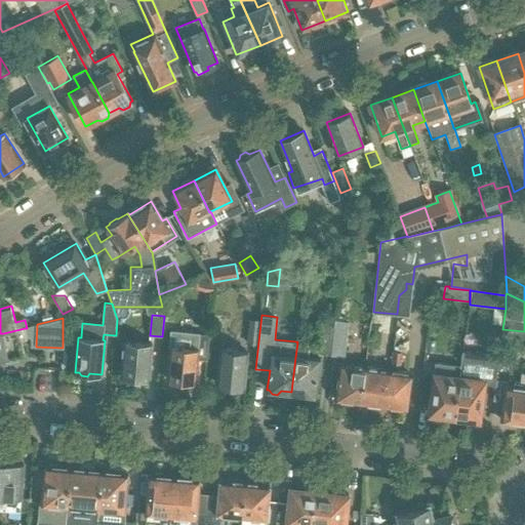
[(258,320),(249,319),(247,336),(257,337),(258,320)]
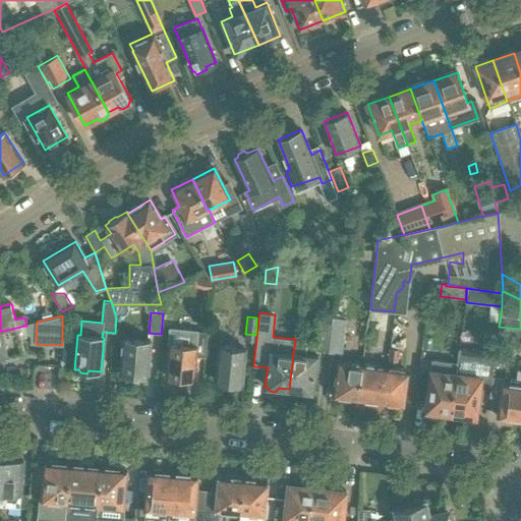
[(332,322),(329,352),(342,354),(346,320),(333,317),(332,322)]
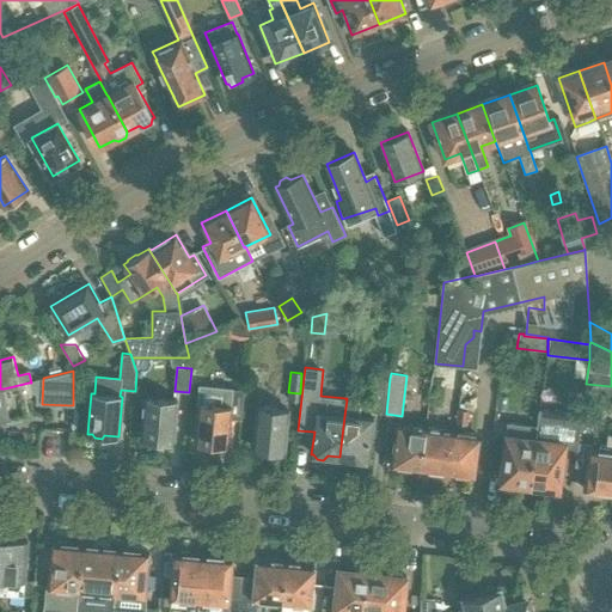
[(386,414),(390,378),(374,377),(371,411),(386,414)]
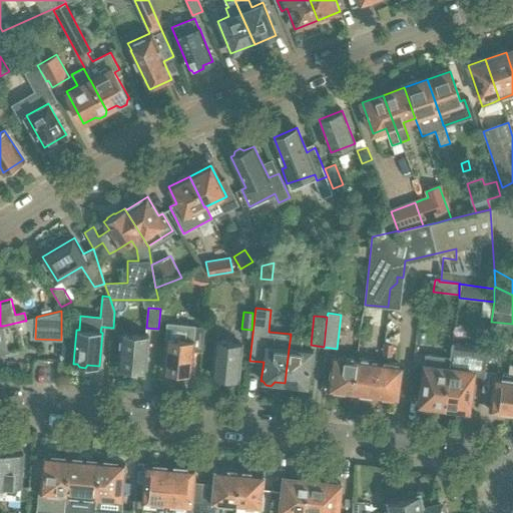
[(3,326),(0,326),(0,352),(4,351),(5,355),(17,352),(16,349),(24,348),(21,333),(26,332),(24,321),(3,326)]
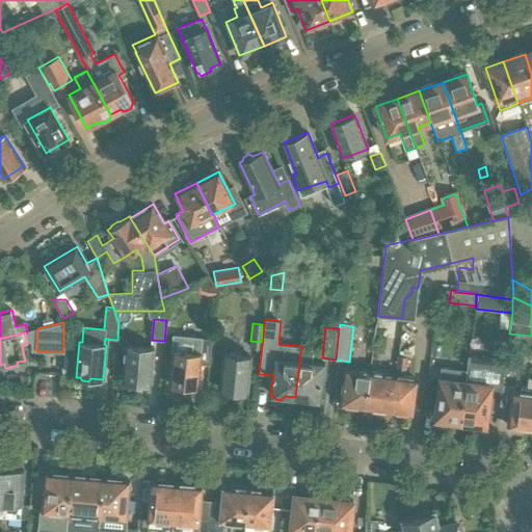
[(210,366),(212,340),(203,339),(203,337),(173,335),(171,350),(175,351),(170,386),(175,386),(177,390),(183,391),(186,387),(197,388),(200,365),(210,366)]
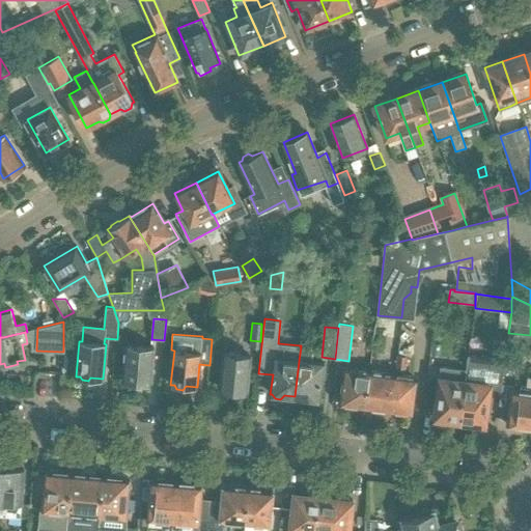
[(150,383),(154,348),(127,345),(123,381),(127,381),(129,385),(135,385),(138,382),(150,383)]
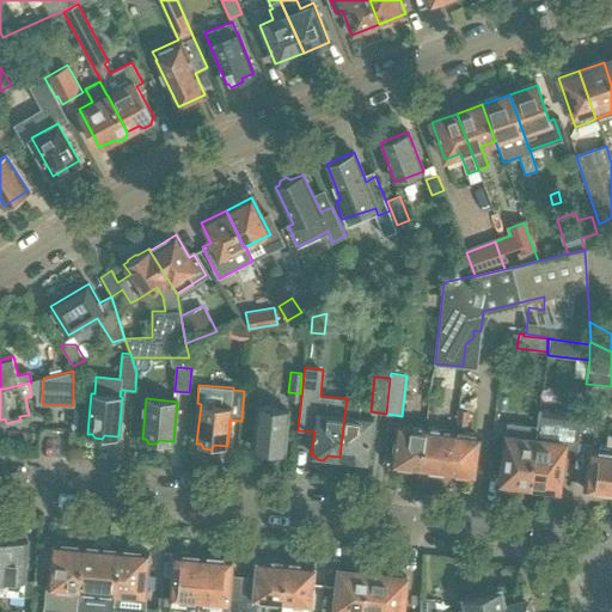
[(344,416),(340,457),(352,459),(354,464),(361,464),(365,460),(368,460),(373,420),(360,417),(361,402),(347,399),(344,416)]
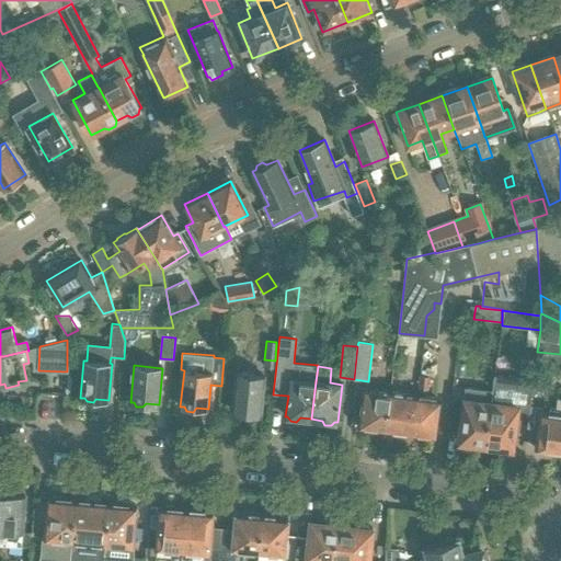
[(233,411),(238,412),(239,414),(245,415),(247,412),(261,414),(264,377),(238,375),(233,411)]
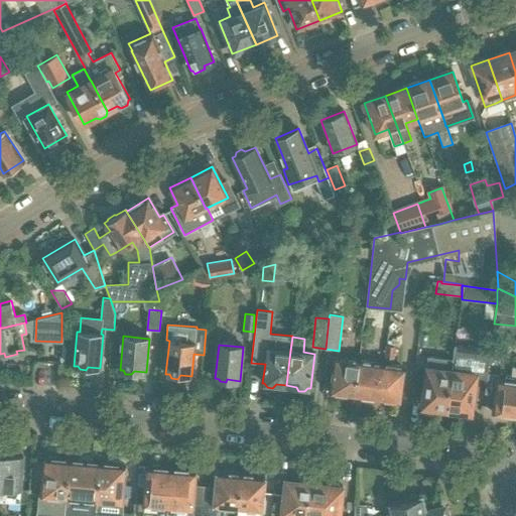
[(393,365),(395,347),(386,346),(384,364),(380,398),(397,401),(402,366),(393,365)]
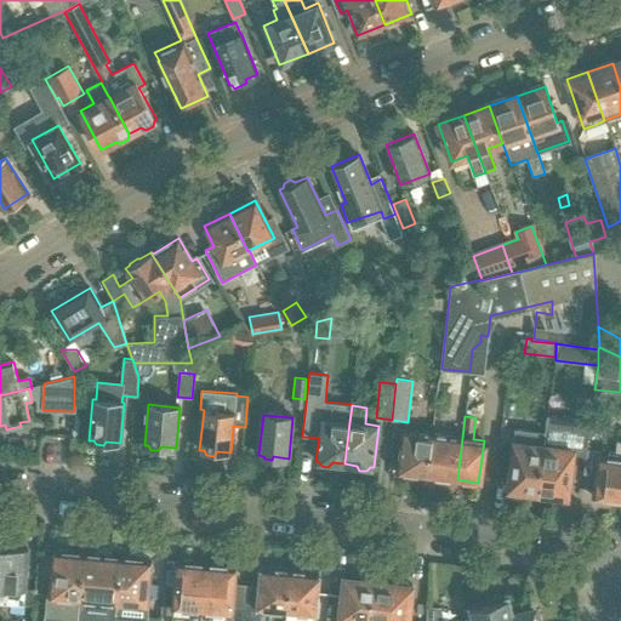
[(577,455),(586,455),(587,449),(591,421),(547,416),(546,432),(545,437),(539,491),(568,496),(573,454),(577,455)]
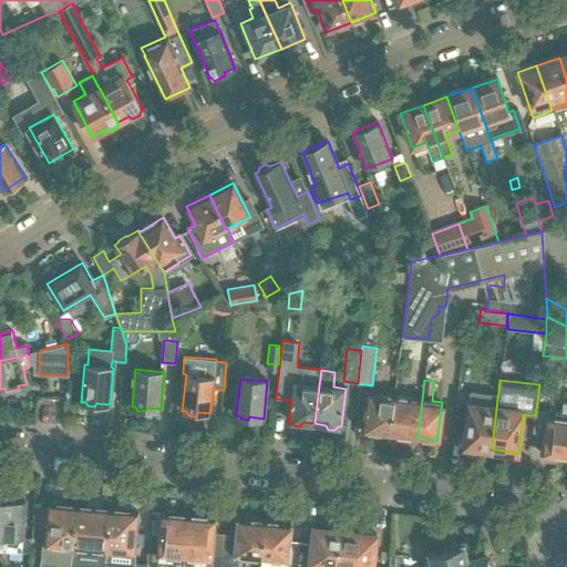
[(464,445),(492,449),(497,399),(498,394),(471,391),(471,392),(459,391),(456,405),(470,406),(464,445)]
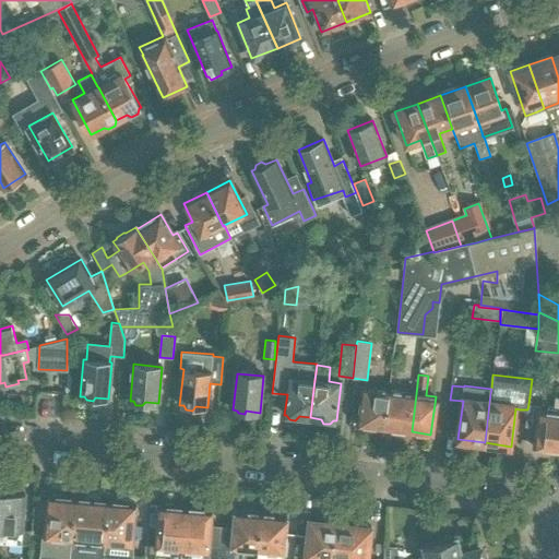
[(358,425),(369,426),(369,428),(381,430),(381,428),(384,428),(389,391),(363,388),(358,425)]
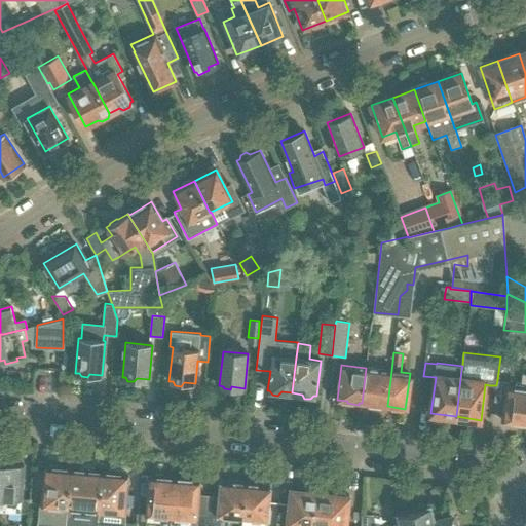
[(366,368),(362,403),(366,404),(367,405),(371,405),(372,405),(387,406),(391,371),(366,368)]
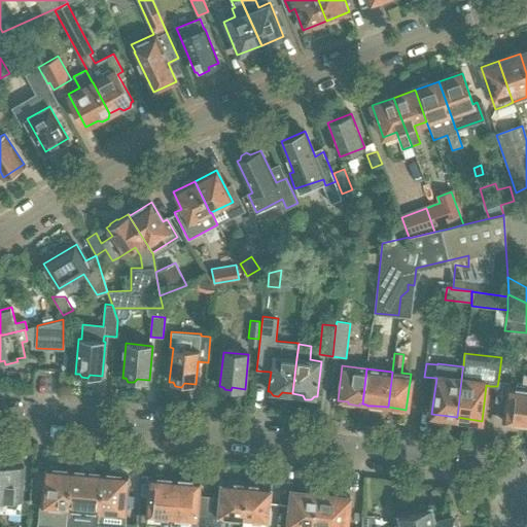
[(496,400),(506,401),(503,422),(526,424),(526,374),(523,374),(523,381),(517,380),(516,388),(508,387),(510,382),(498,381),(497,386),(496,400)]
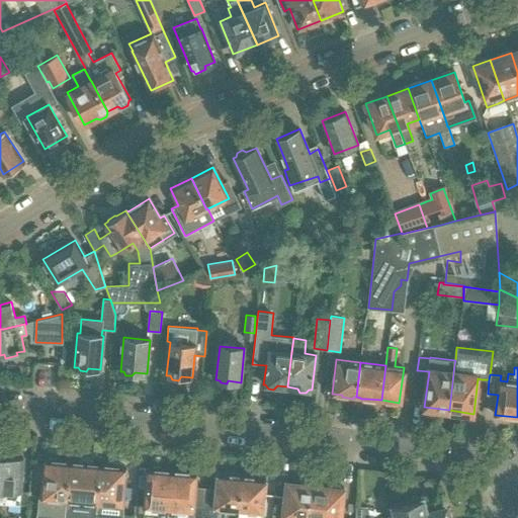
[(0,455),(0,502),(18,504),(19,500),(22,457),(0,455)]
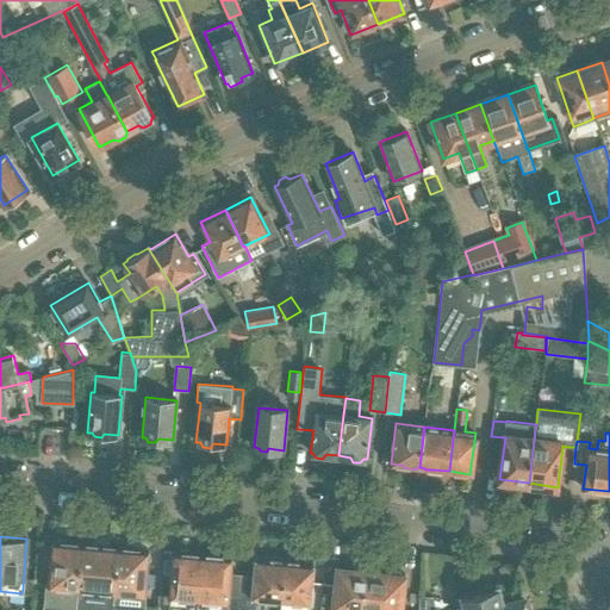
[(75,609),(78,589),(82,545),(70,543),(68,540),(60,539),(56,542),(53,542),(49,584),(45,584),(44,604),(64,607),(63,609),(75,609)]
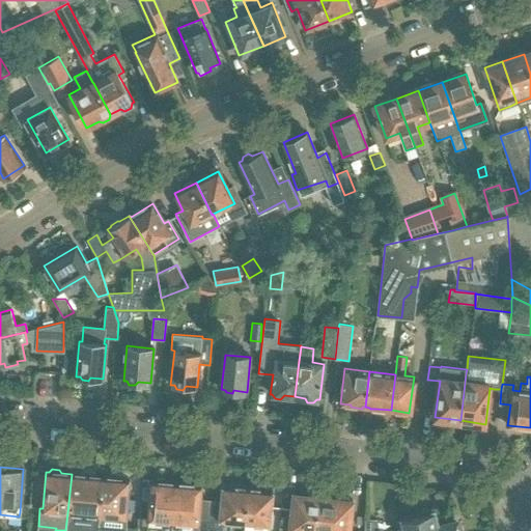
[(101,515),(104,477),(72,474),(67,512),(65,530),(76,530),(78,513),(101,515)]
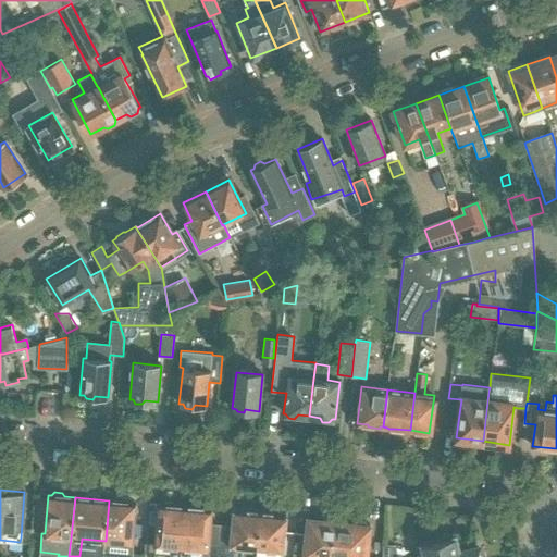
[(135,503),(109,500),(106,541),(103,556),(130,556),(131,553),(131,552),(135,503)]
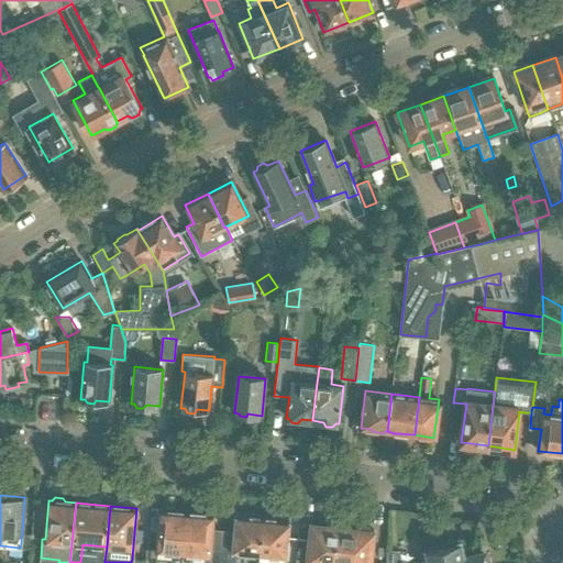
[(172,562),(181,562),(184,554),(183,554),(187,512),(161,510),(157,551),(173,553),(172,562)]
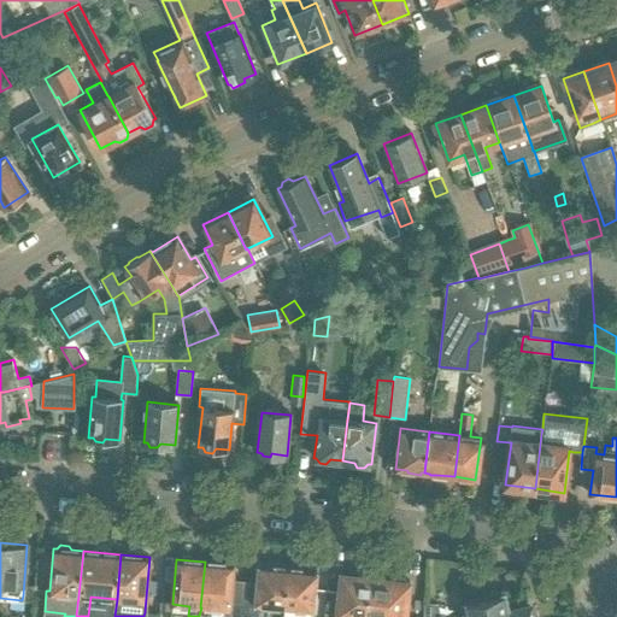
[(234,564),(205,562),(200,607),(201,607),(199,616),(241,616),(242,610),(245,580),(233,579),(234,564)]
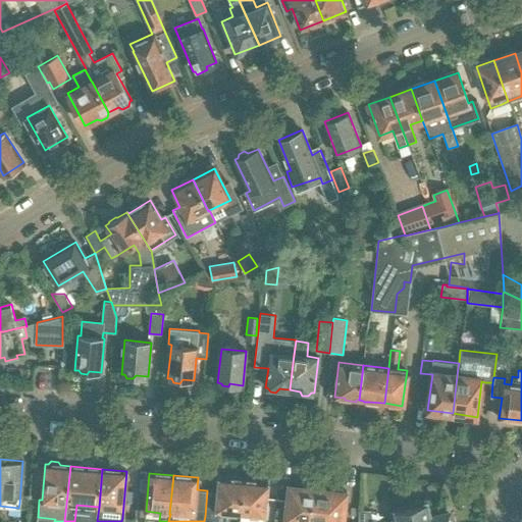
[(244,478),(240,515),(264,517),(268,480),(257,479),(257,476),(246,475),(246,478),(244,478)]
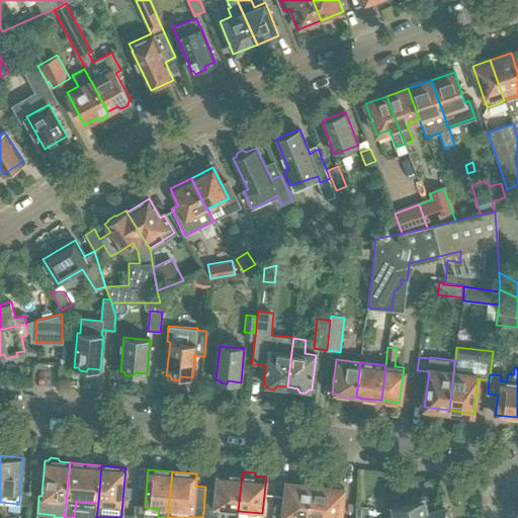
[(203,512),(202,517),(224,517),(226,510),(238,511),(242,475),(218,472),(216,488),(205,487),(203,512)]
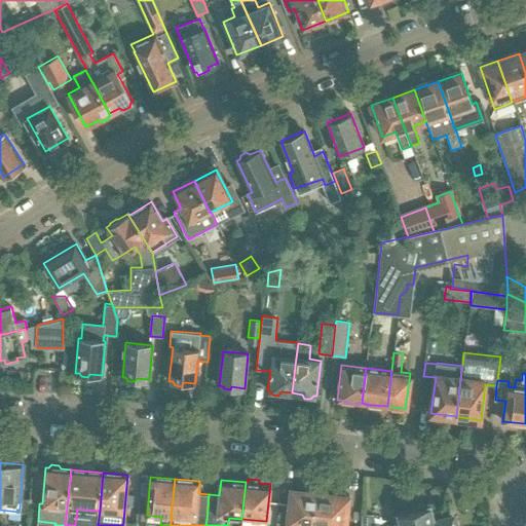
[(291,489),(287,525),(312,525),(313,519),(316,492),(315,491),(312,488),(304,487),(301,490),(291,489)]
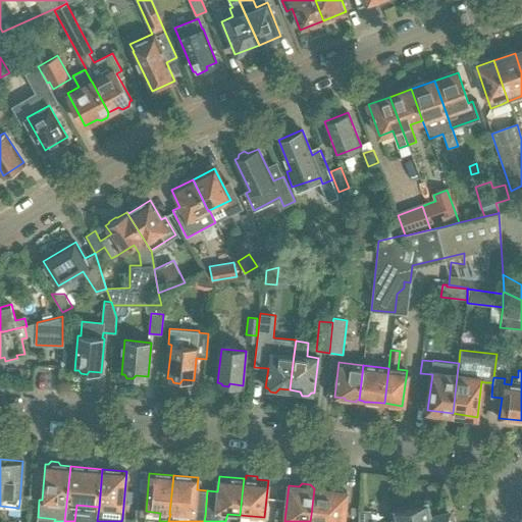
[(314,488),(311,515),(326,516),(325,521),(343,521),(347,491),(314,488)]
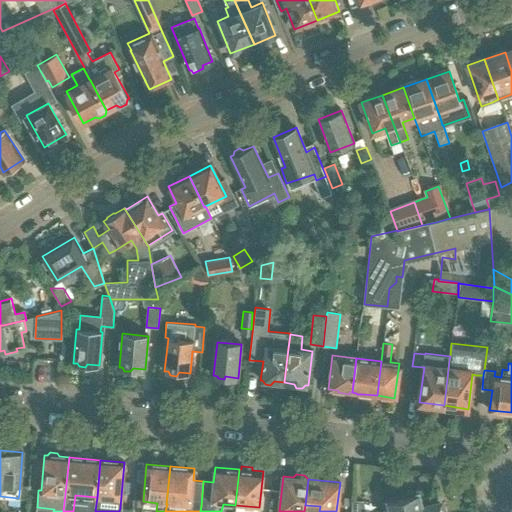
[(443,511),(441,505),(436,502),(421,505),(417,493),(388,501),(388,502),(383,503),(385,510),(380,511),(363,511),(364,503),(353,503),(352,511),(443,511)]
